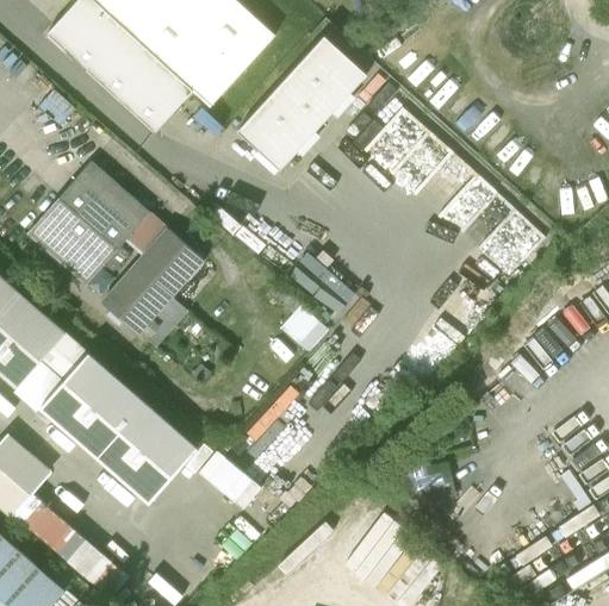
[(194,88),(97,0),(75,0),(47,33),(155,131),(194,88)]
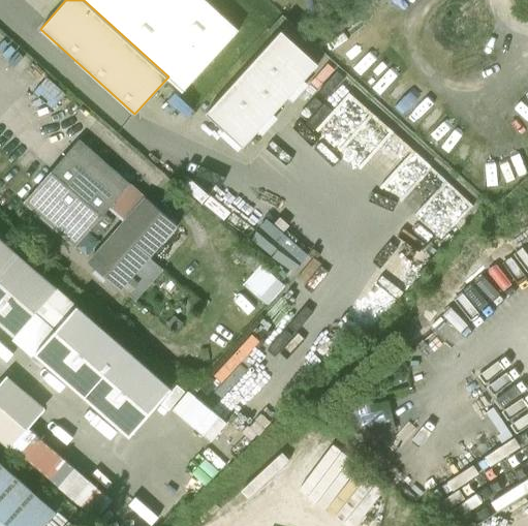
[(239,29),(207,0),(84,0),(168,76),(183,90),(239,29)]
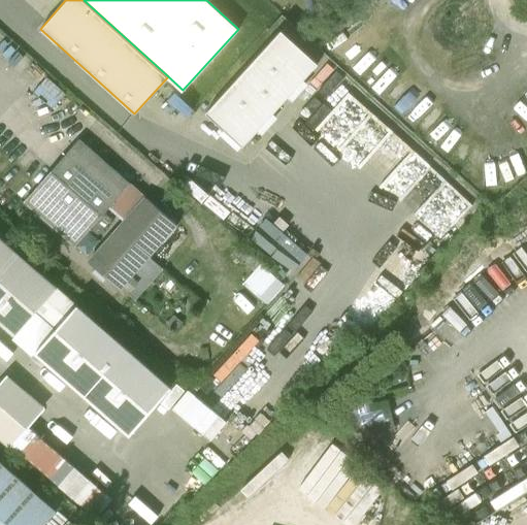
[(236,78),(289,19),(281,11),(228,71),(236,78)]
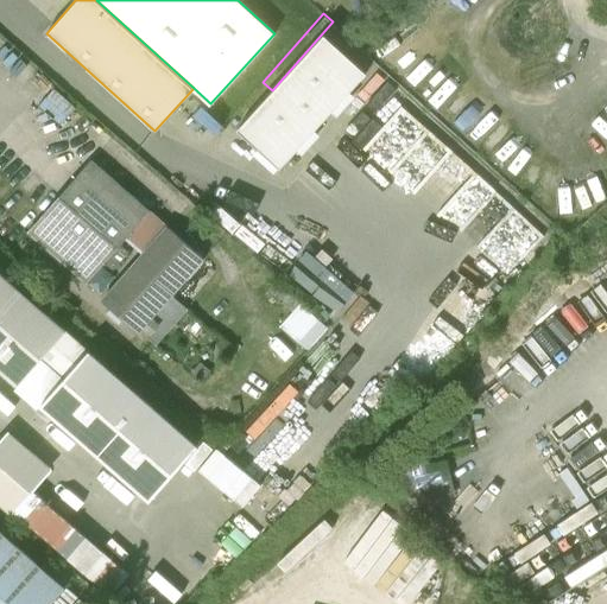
[(367,74),(324,35),(236,129),(279,169),(367,74)]
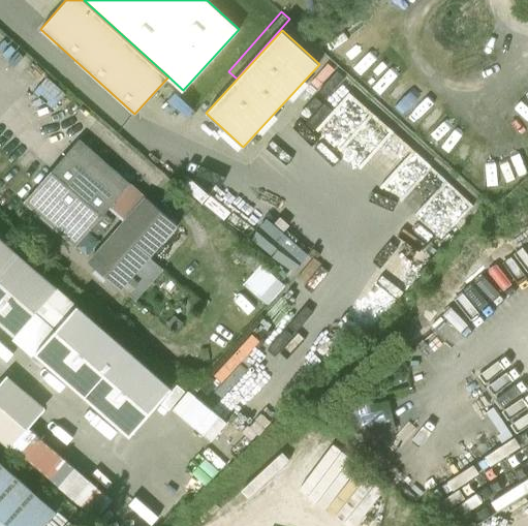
[(160,212),(81,142),(69,155),(27,203),(74,244),(109,206),(125,220),(89,261),(104,275),(121,288),(134,301),(163,269),(149,256),(177,225),(160,212)]
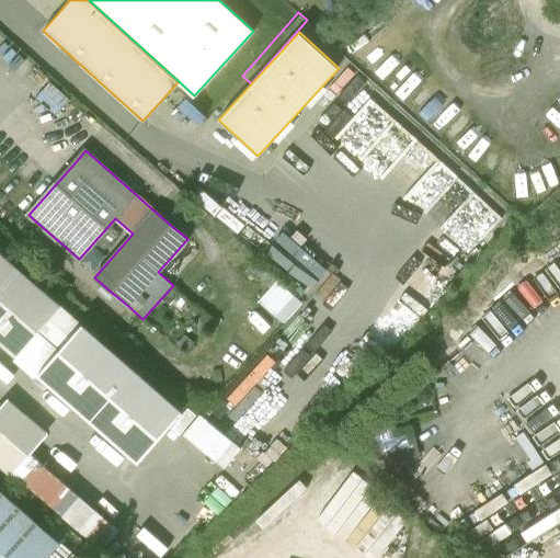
[(115,223),(84,259),(96,270),(127,234),(115,223)]
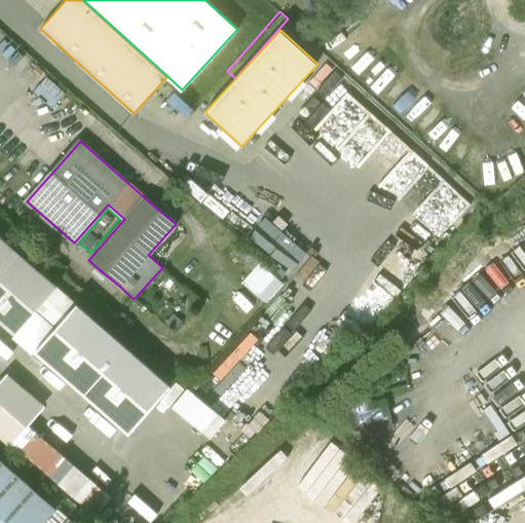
[(169,386),(0,237),(0,321),(127,434),(145,413),(169,386)]
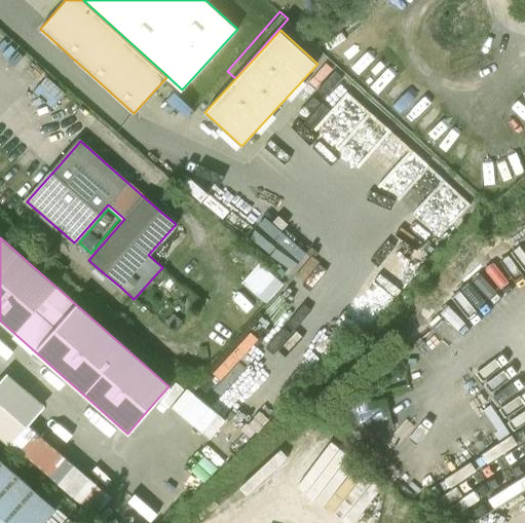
[(263,258),(246,277),(269,299),(287,279),(263,258)]
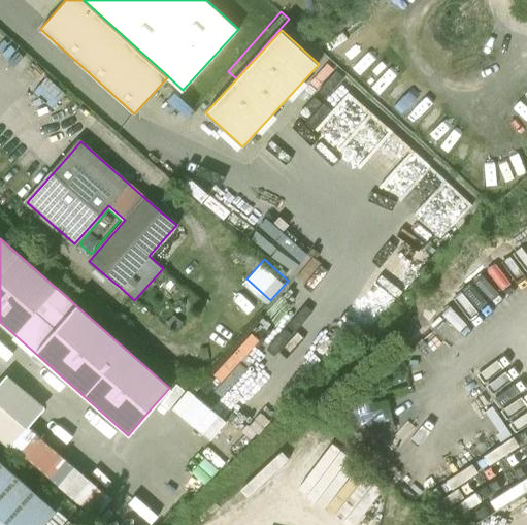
[(0,432),(12,444),(50,403),(12,369),(0,382),(0,432)]
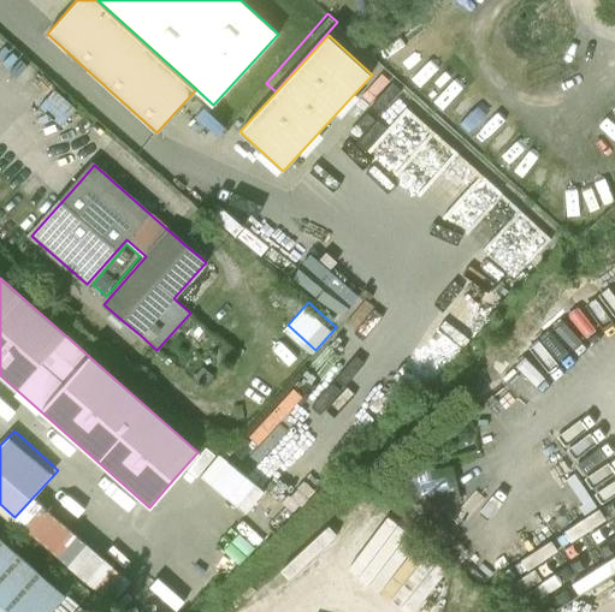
[(355,498),(324,533),(347,553),(378,518),(355,498)]
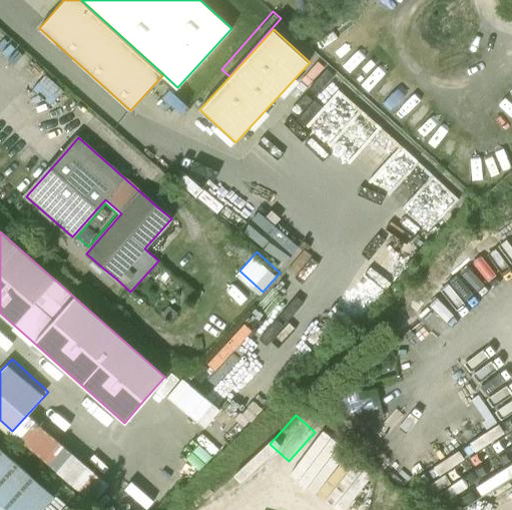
[(0,509),(43,509),(55,497),(0,449),(0,509)]
